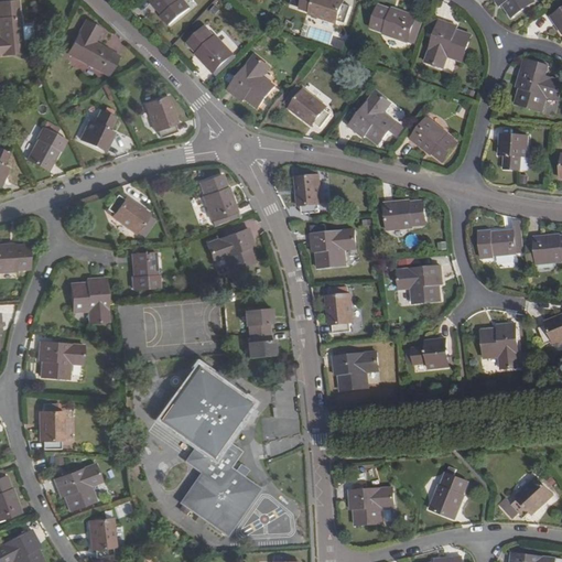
[(150,0),(152,2),(154,1),(163,12),(161,13),(160,14),(168,23),(188,6),(183,0),(150,0)]
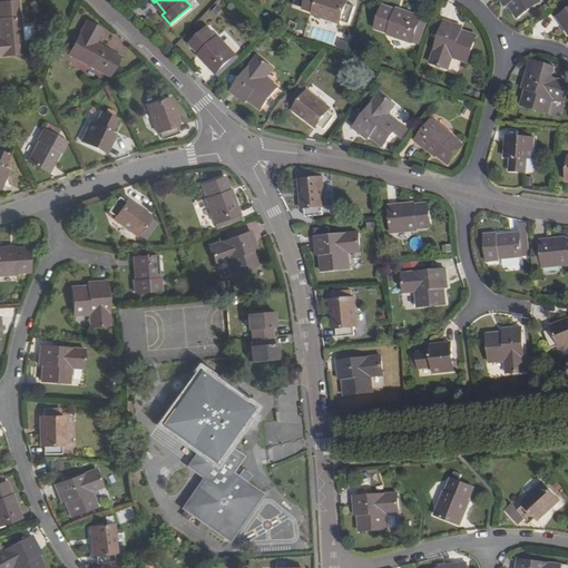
[(352,3),(344,1),(345,0),(314,0),(311,13),(339,21),(340,19),(348,22),(352,3)]
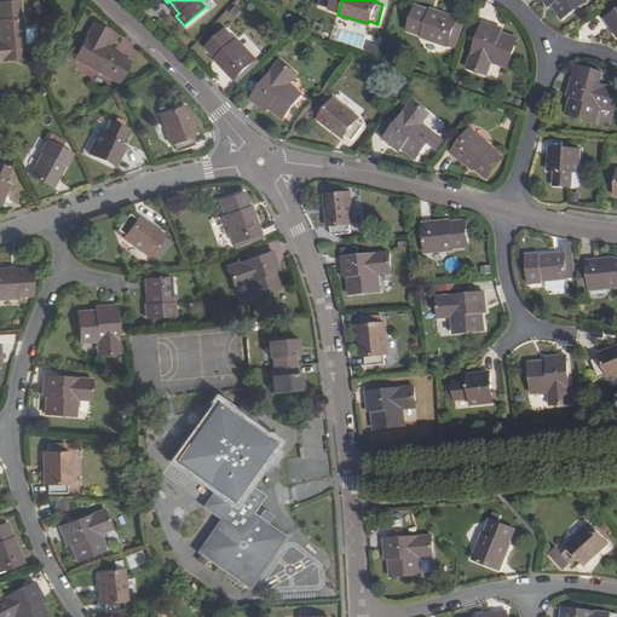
[(547,0),(549,4),(559,17),(584,0),(547,0)]
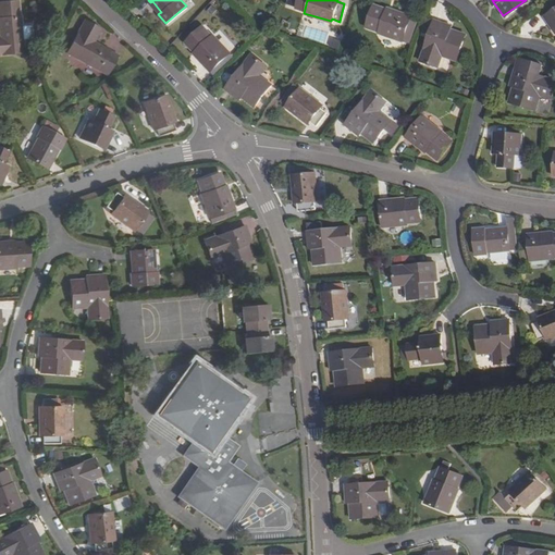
[(152,1),(150,2),(159,13),(161,12),(152,1)]
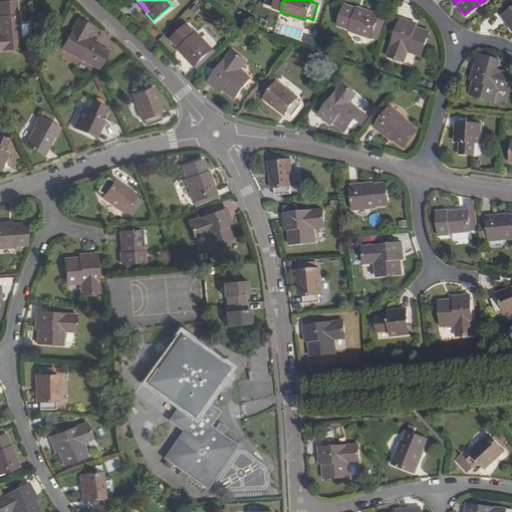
[(369,36),(375,38),(381,22),(375,20),(376,15),(377,14),(359,7),(358,9),(354,8),(342,4),(335,24),(347,28),(347,30),(368,38),(369,36)]
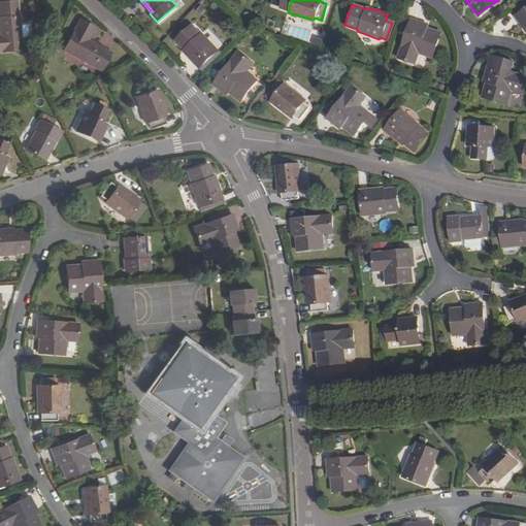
[(525,5),(514,14),(525,30),(525,29),(525,5)]
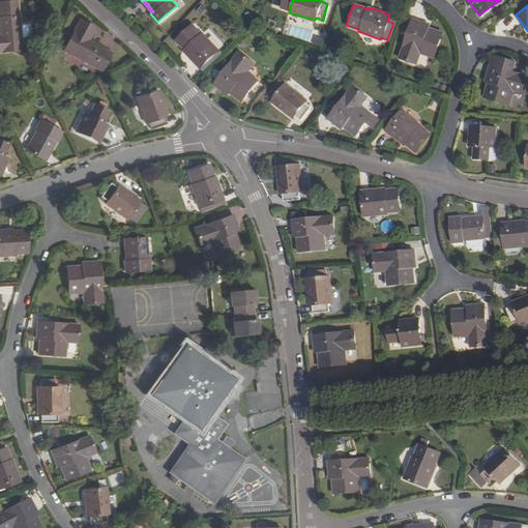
[(0,50),(21,49),(18,13),(0,15),(0,50)]
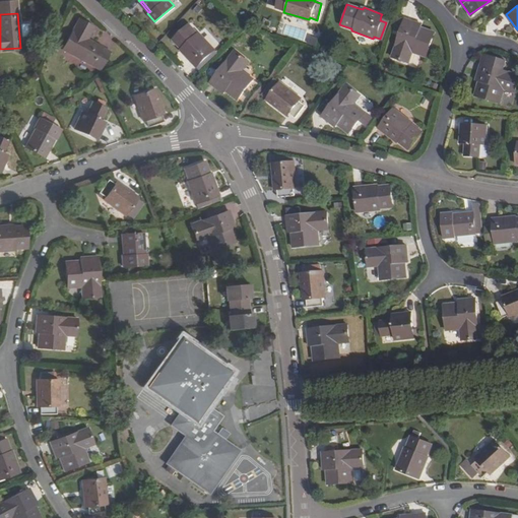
[(90,63),(100,46),(85,38),(81,36),(83,31),(87,34),(91,25),(77,17),(69,31),(61,48),(90,63)]
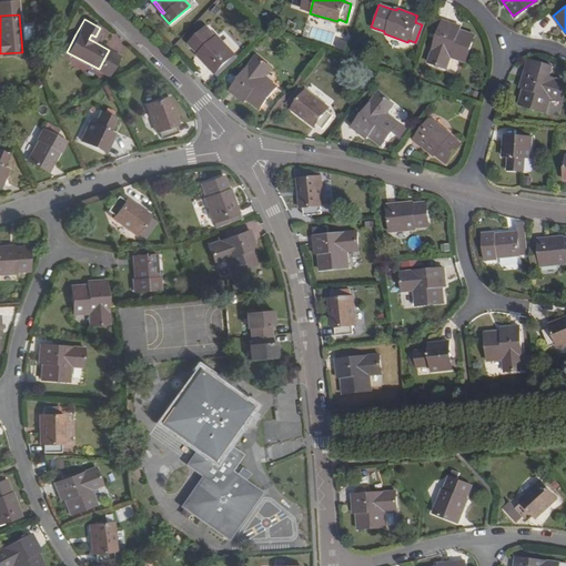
[(441,19),(426,61),(441,66),(445,53),(448,54),(463,60),(473,34),(457,29),(450,27),(451,22),(441,19)]
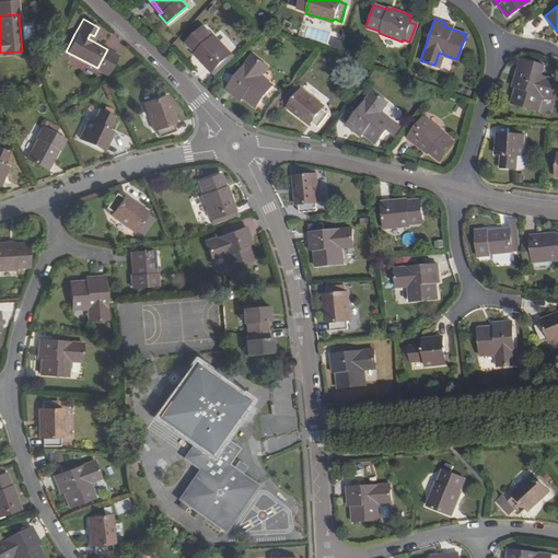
[(201,24),(185,39),(194,50),(197,53),(195,55),(210,71),(211,70),(216,66),(219,70),(232,57),(229,54),(230,53),(212,33),(211,34),(201,24)]
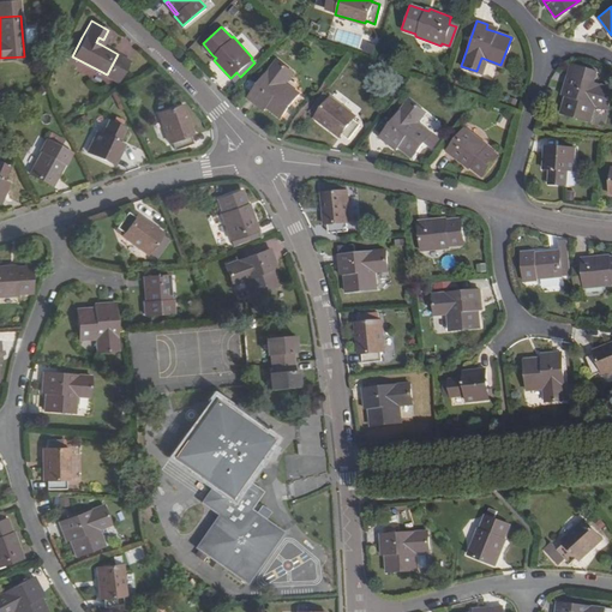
[(276,58),(246,97),(256,103),(258,101),(265,107),(280,117),(298,93),(283,83),(280,79),(289,69),(276,58)]
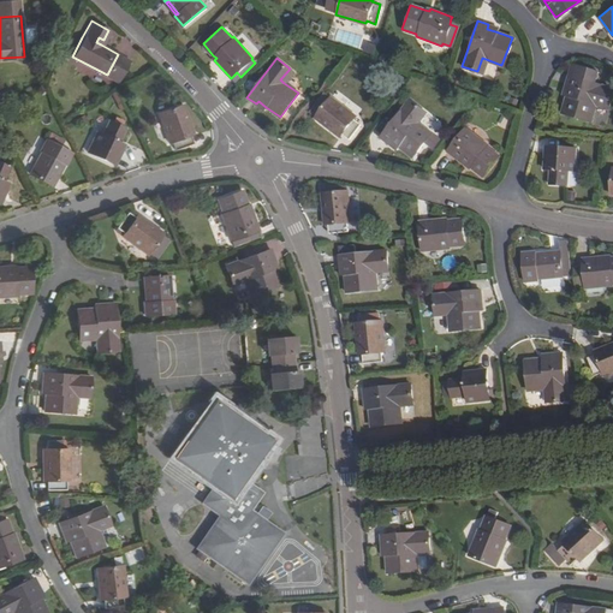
[(293,71),(290,69),(280,79),(284,83),(293,71)]
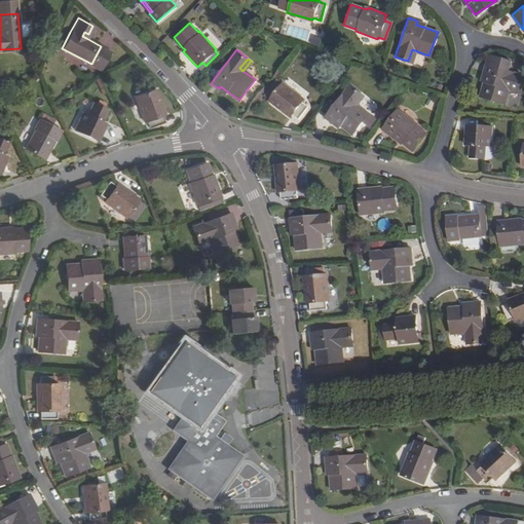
[(479,96),(503,103),(508,88),(509,85),(520,88),(523,74),(485,63),(482,73),(485,74),(483,81),(479,96)]
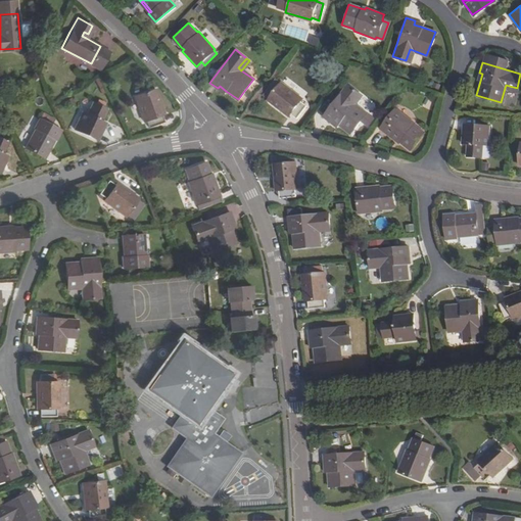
[(299,100),(301,98),(274,77),(267,87),(261,94),(267,98),(267,99),(287,115),(289,113),(295,119),(305,105),(299,100)]
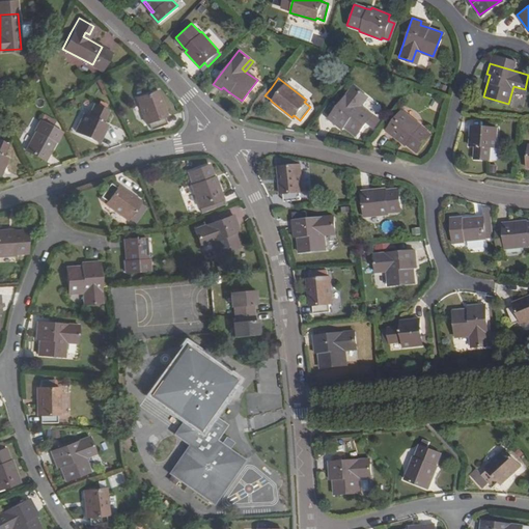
[(353,85),(327,117),(335,123),(337,121),(343,126),(355,135),(371,114),(359,105),(356,103),(364,93),(353,85)]
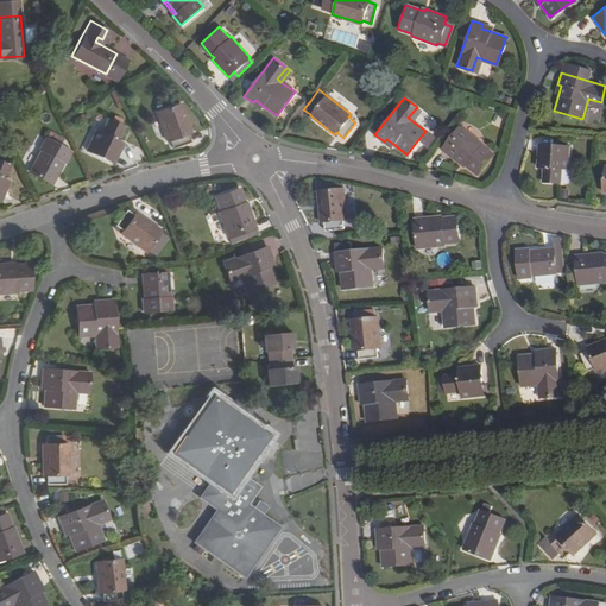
[(187,132),(189,131),(180,102),(156,111),(165,139),(169,138),(171,146),(190,140),(187,132)]
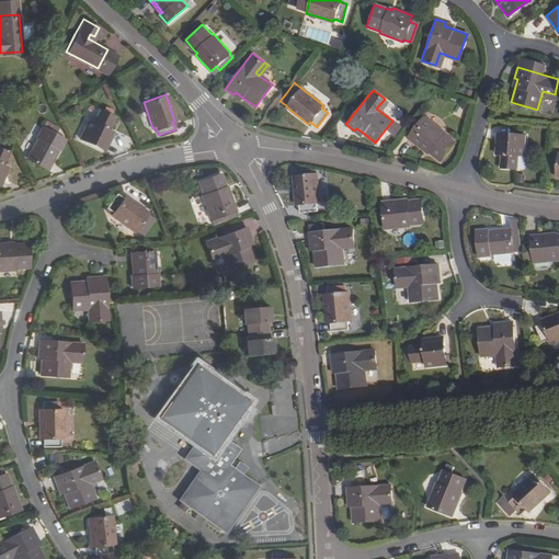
[(387,101),(385,99),(376,109),(379,111),(387,101)]
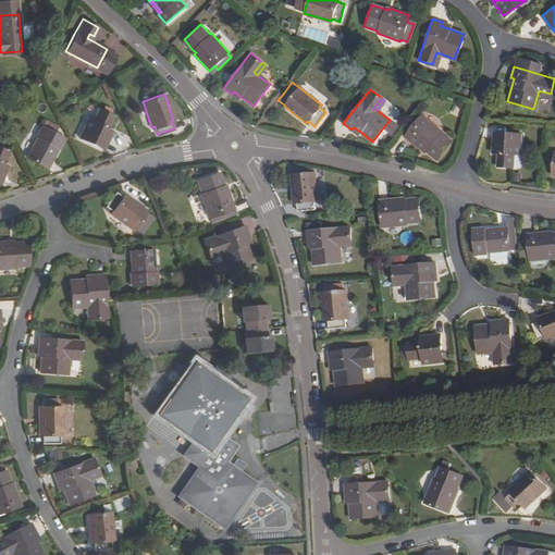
[(106,127),(112,114),(97,108),(91,120),(86,118),(77,136),(102,148),(111,130),(106,127)]
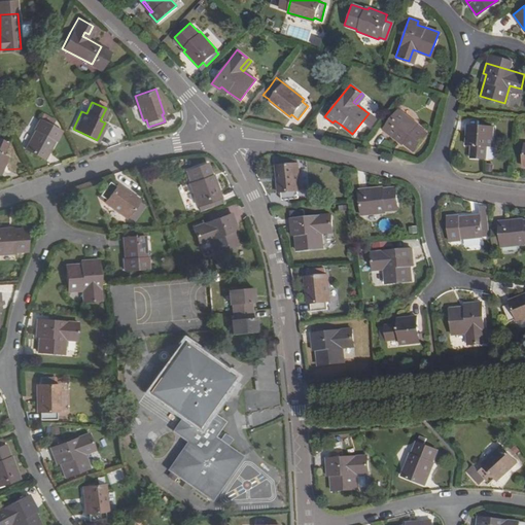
[(381,119),(386,124),(382,128),(396,141),(398,139),(403,142),(412,150),(425,133),(415,125),(416,124),(397,108),(396,109),(392,105),(381,119)]
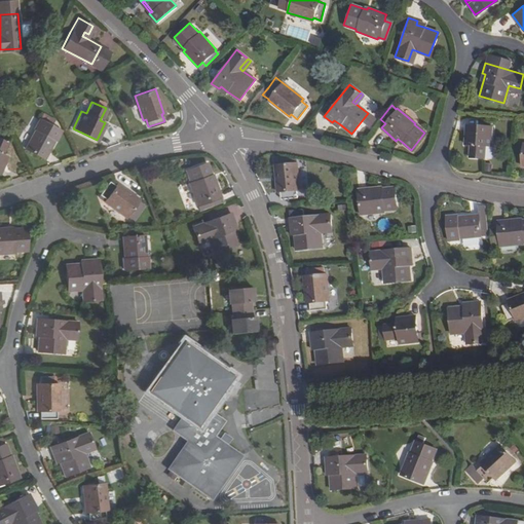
[(53,118),(40,111),(37,117),(50,124),(53,118)]
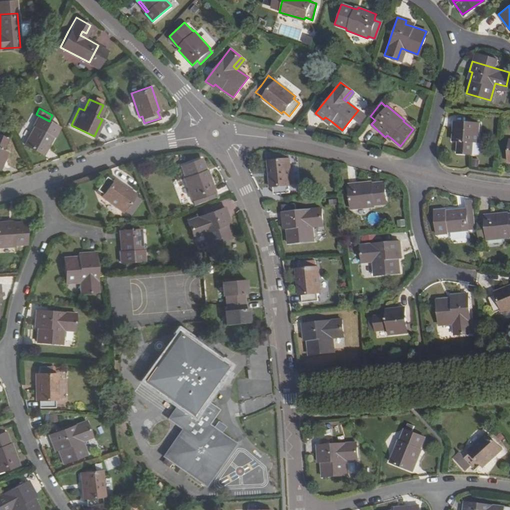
[(23,143),(42,154),(46,146),(43,145),(49,133),(52,135),(53,136),(58,126),(49,121),(36,114),(31,124),(33,125),(23,143)]
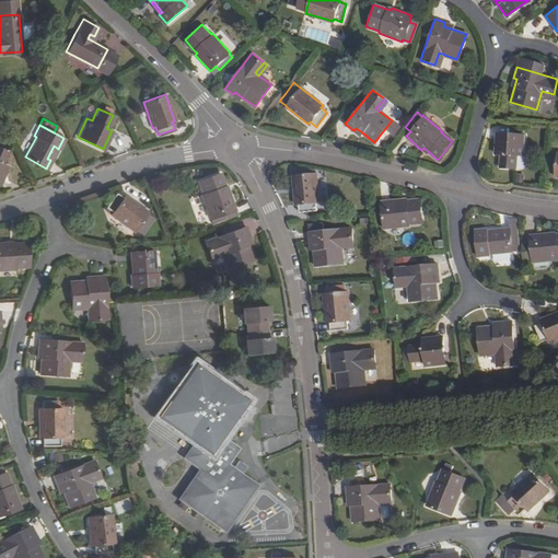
[(410,131),(405,127),(400,131),(406,136),(410,131)]
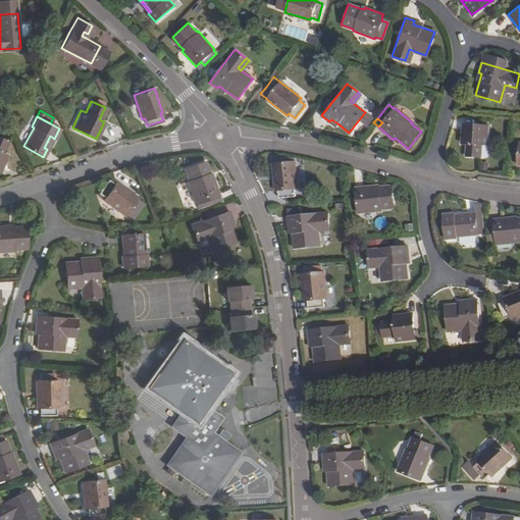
[(479,157),(480,144),(485,145),(487,124),(461,123),(460,142),(465,143),(464,155),(479,157)]
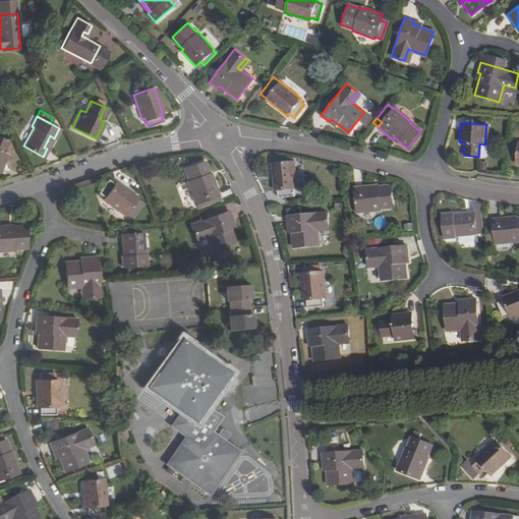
[(53,137),(50,135),(44,148),(47,149),(53,137)]
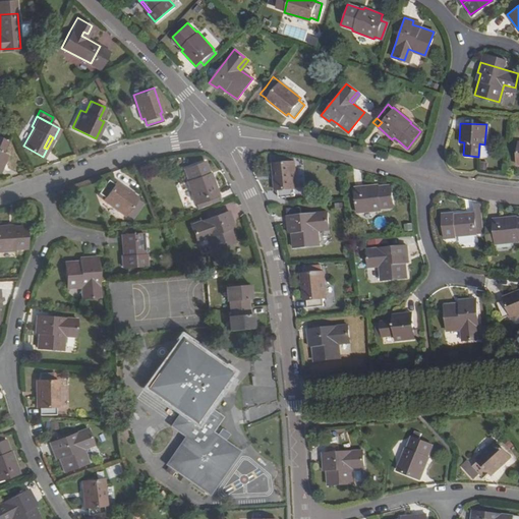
[(194,202),(196,207),(213,202),(211,195),(217,194),(218,193),(211,174),(209,175),(208,172),(204,160),(183,166),(187,178),(185,179),(193,202),(194,202)]
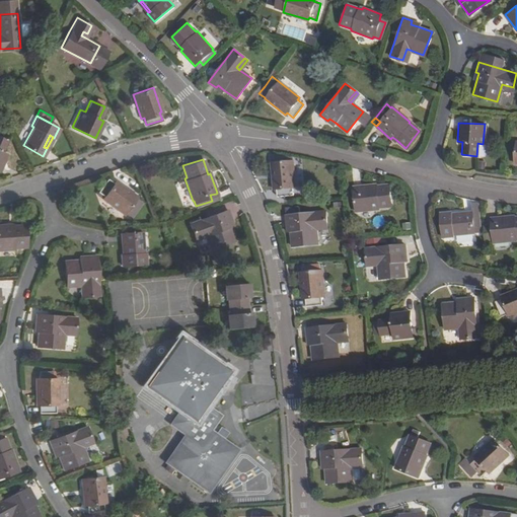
[(292,160),(271,161),(273,188),(275,188),(276,195),(292,194),(292,186),(294,186),(292,160)]
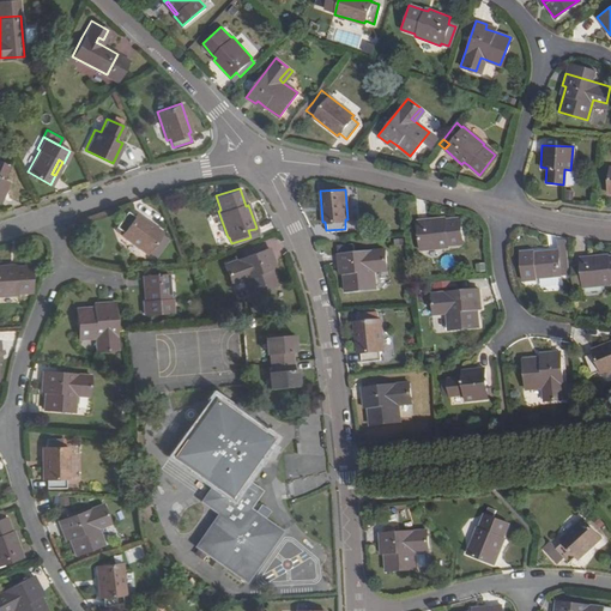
[(135,212),(133,216),(126,210),(114,225),(122,231),(120,234),(145,252),(147,249),(155,255),(165,239),(158,234),(161,231),(135,212)]
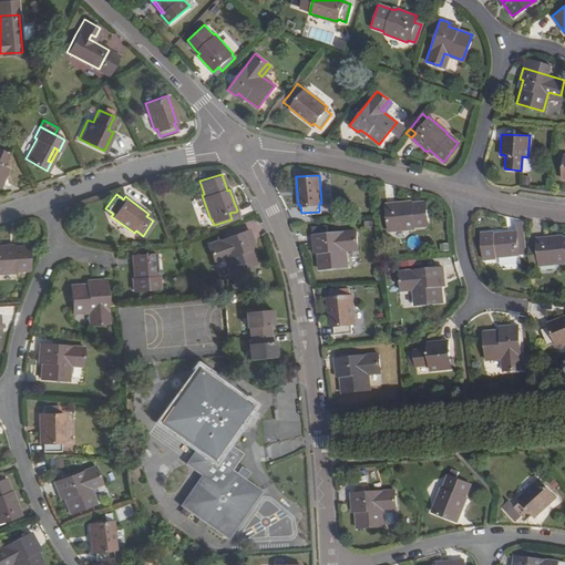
[(428,224),(425,201),(411,202),(407,203),(407,201),(384,202),(388,230),(413,227),(413,225),(428,224)]
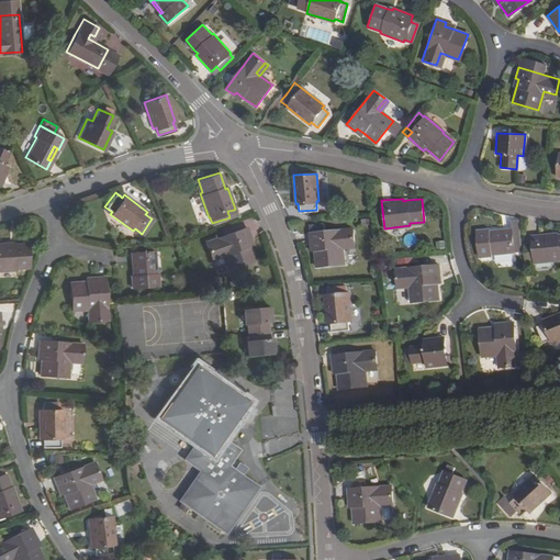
[(517,217),(510,219),(510,227),(511,236),(518,235),(517,217)]
